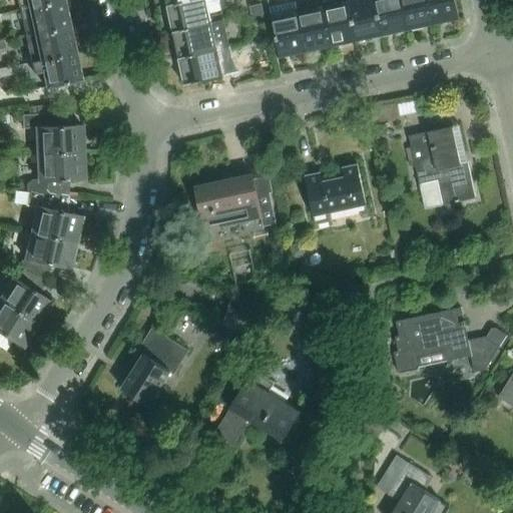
[(30,18),(34,34),(69,26),(63,0),(60,0),(28,7),(20,9),(23,20),(30,18)]
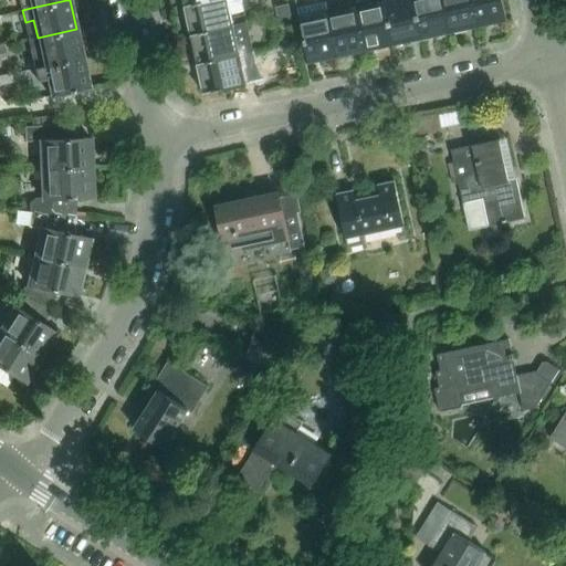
[(212,0),(184,7),(190,34),(233,25),(227,0),(212,0)]
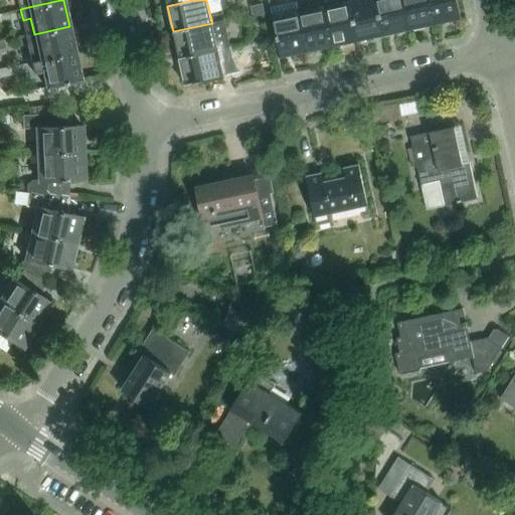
[(375,0),(351,0),(349,1),(357,40),(383,34),(375,0)]
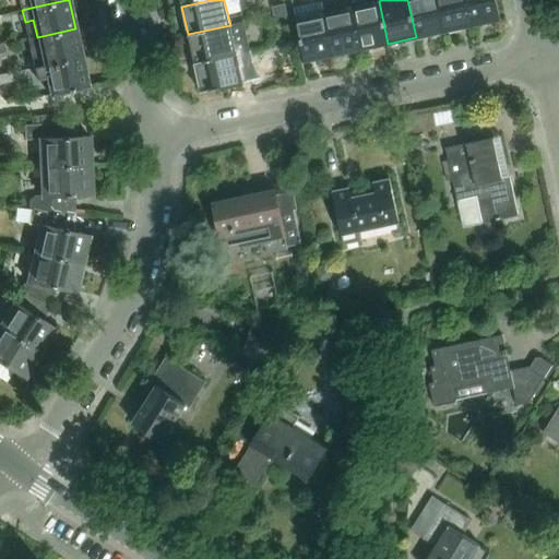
[(437,0),(407,0),(416,37),(444,32),(437,0)]
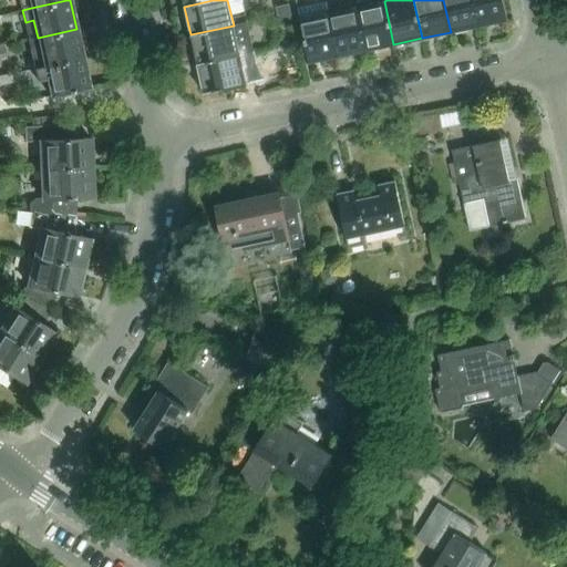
[(473,0),(443,0),(451,32),(478,26),(473,0)]
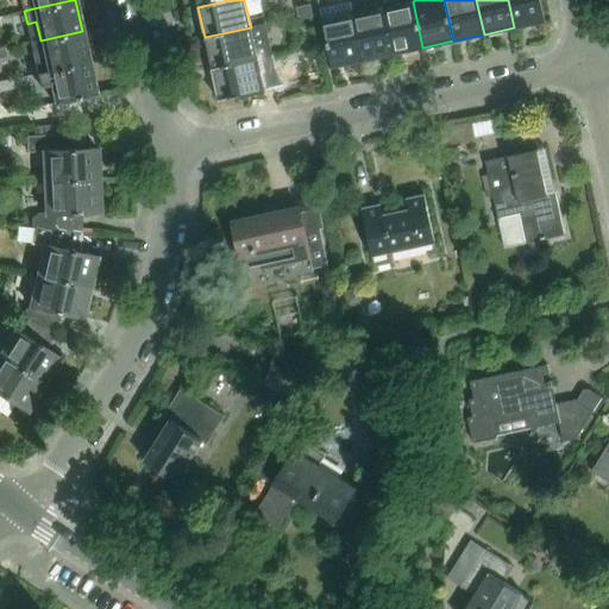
[(540,0),(508,0),(514,27),(545,22),(540,0)]
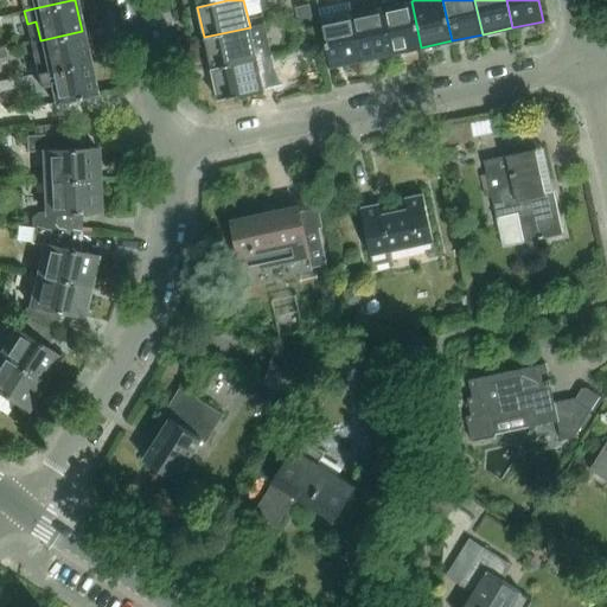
[(411,1),(382,7),(391,53),(421,48),(411,1)]
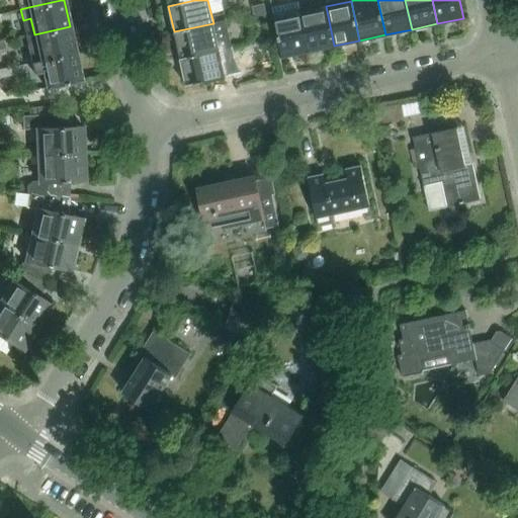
[(271,8),(273,18),(282,57),(308,52),(299,12),(297,3),(271,8)]
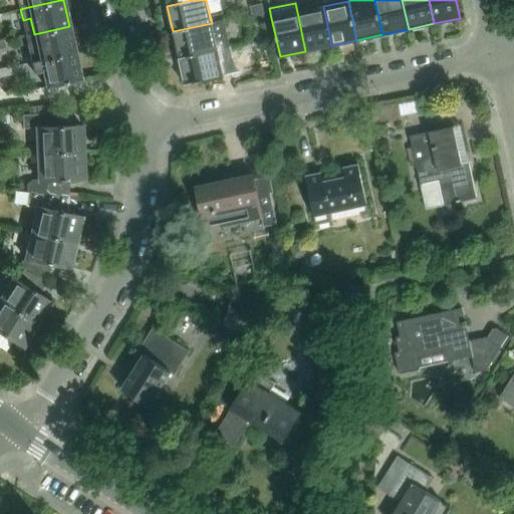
[(252,14),(264,12),(263,4),(250,7),(252,14)]
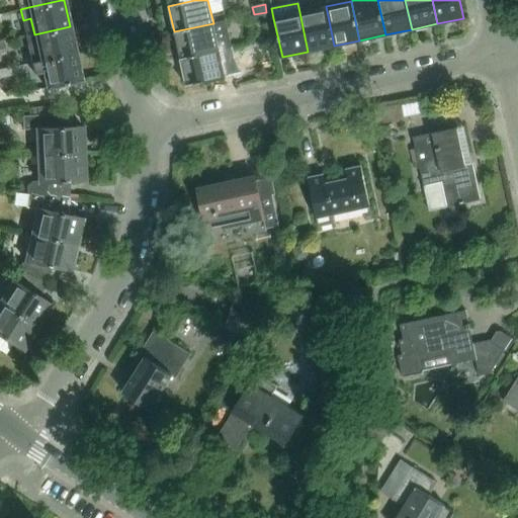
[(326,6),(299,12),(308,52),(334,46),(326,6)]
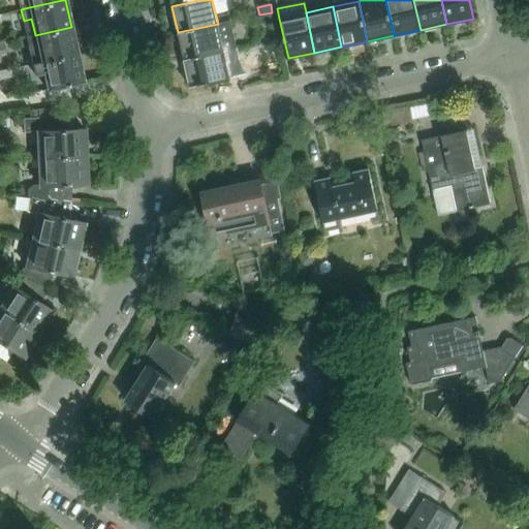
[(272,12),(259,14),(260,22),(273,20),(272,12)]
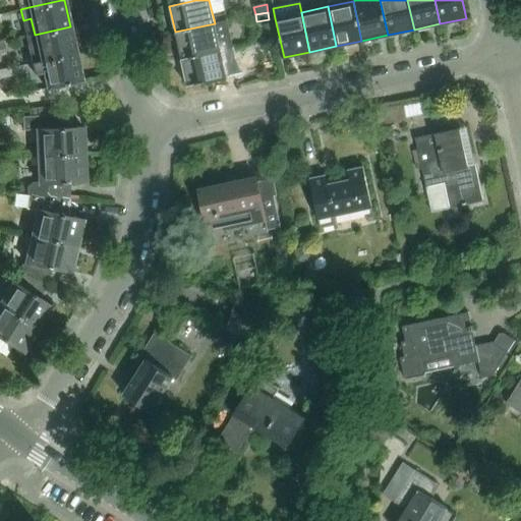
[(175,32),(181,59),(220,50),(234,47),(228,20),(215,23),(175,32)]
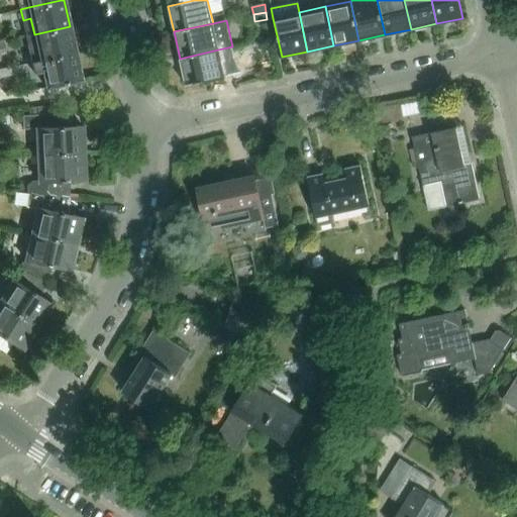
[(26,35),(32,62),(76,52),(70,26),(34,34),(26,35)]
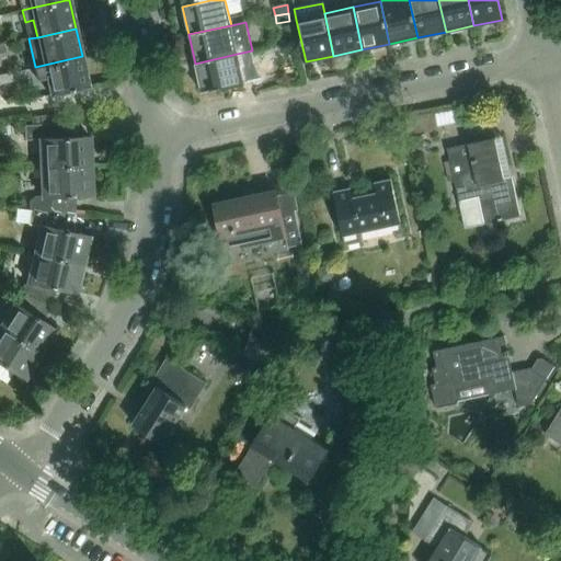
[(295,49),(294,42),(281,44),(283,52),(295,49)]
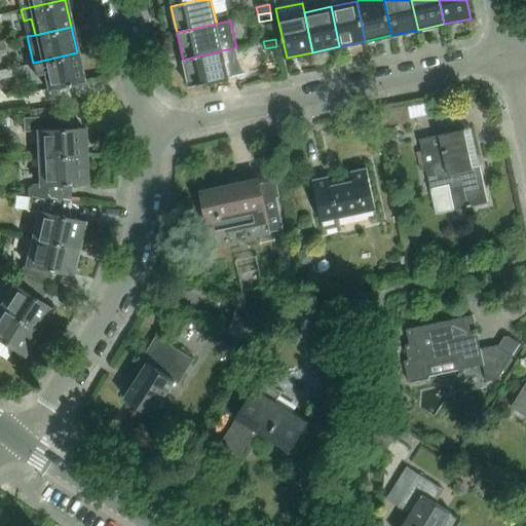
[(188,86),(228,78),(222,50),(183,60),(188,86)]
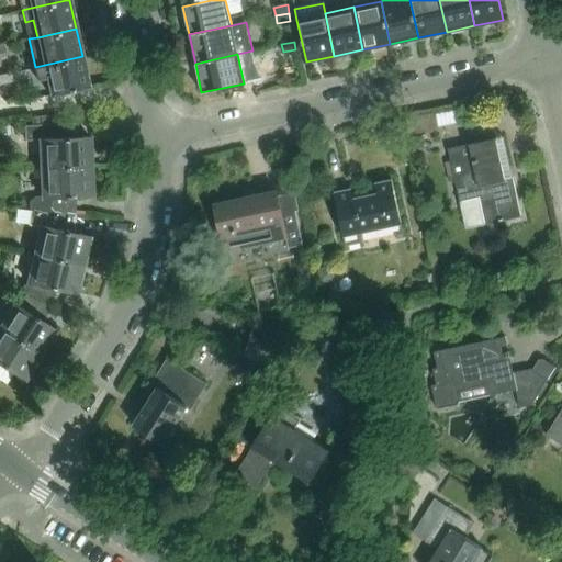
[(89,87),(82,56),(35,67),(37,79),(46,77),(51,96),(89,87)]
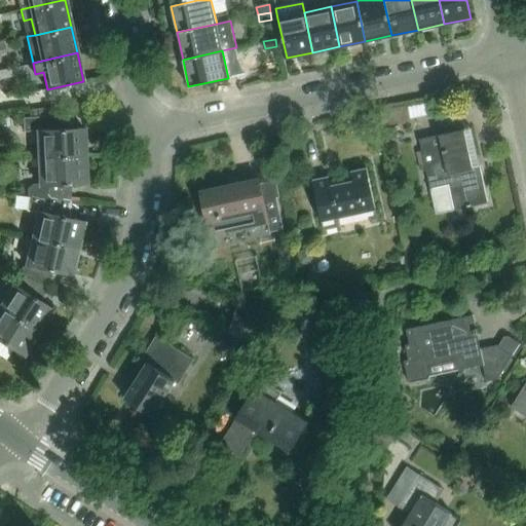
[(0,70),(0,79),(11,76),(9,68),(0,70)]
